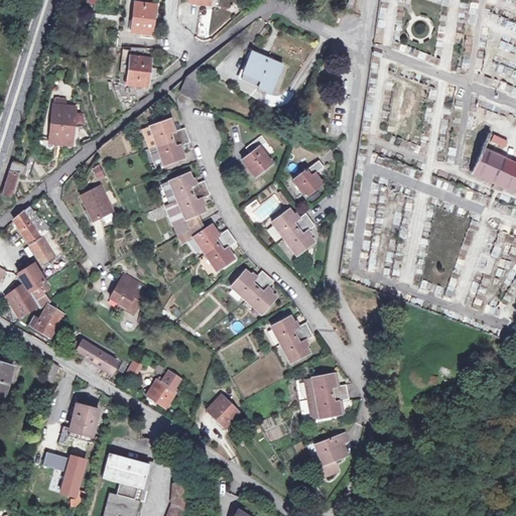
[(355,0),(348,0),(346,9),(352,11),(355,0)]
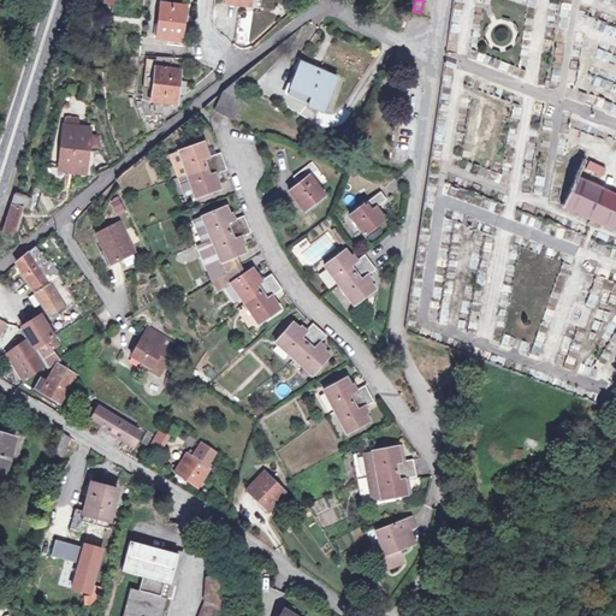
[(184,41),(188,10),(161,6),(157,39),(184,41)]
